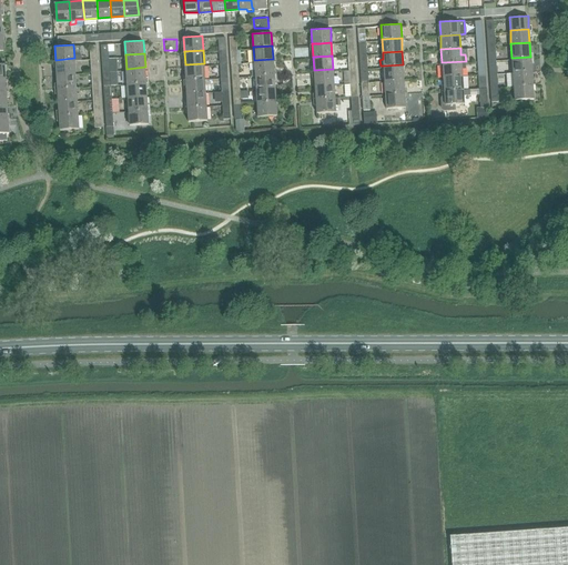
[(511,58),(513,71),(531,69),(530,57),(511,58)]
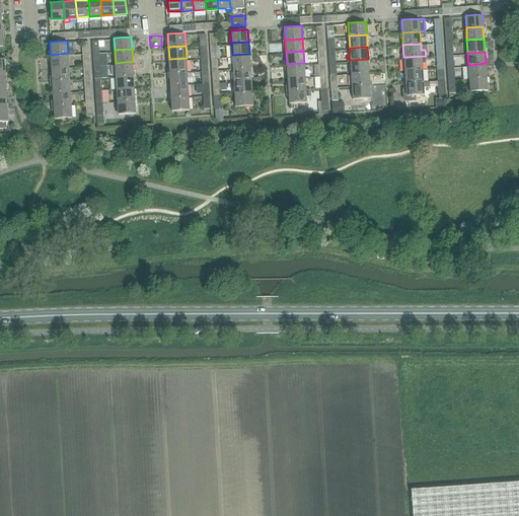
[(51,55),(52,67),(69,66),(68,53),(51,55)]
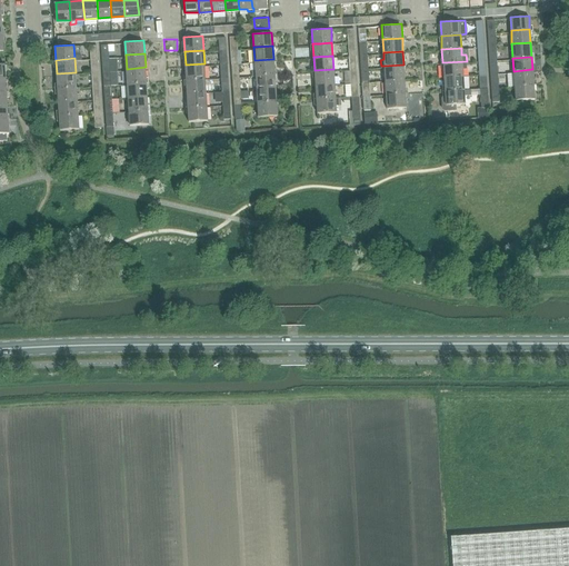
[(252,75),(256,75),(275,73),(273,59),(255,60),(255,68),(251,69),(252,75)]
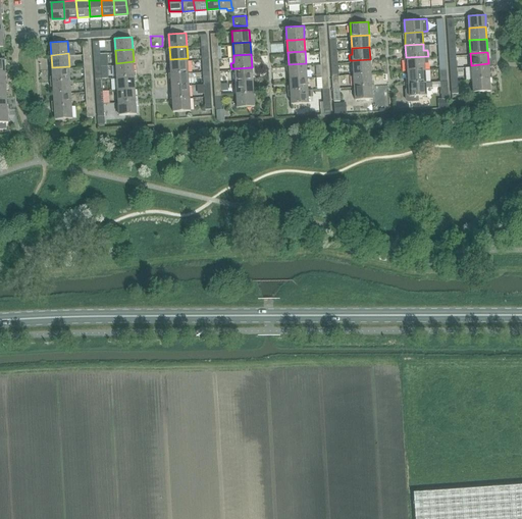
[(424,68),(424,60),(428,60),(428,56),(406,57),(407,69),(424,68)]
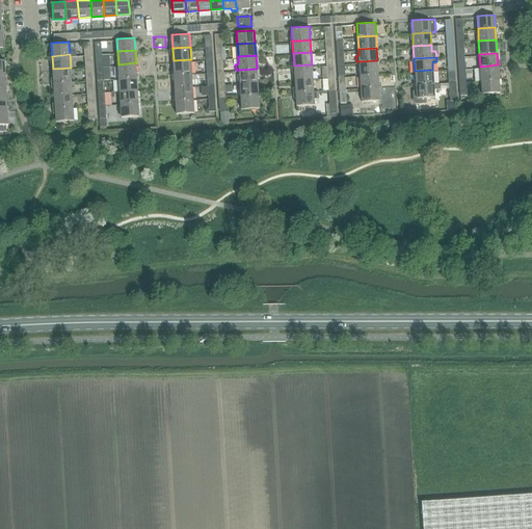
[(174,73),(191,73),(191,59),(174,60),(174,73)]
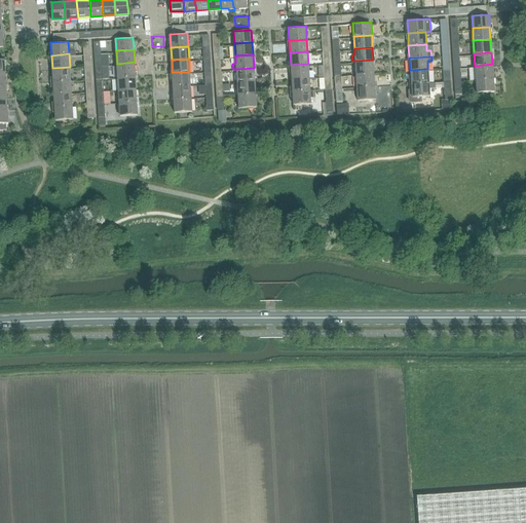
[(374,72),(373,60),(355,61),(355,73),(374,72)]
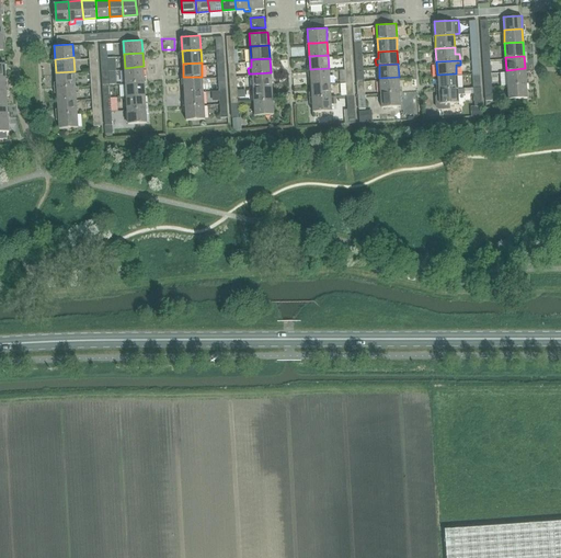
[(125,68),(125,81),(145,80),(144,66),(125,68)]
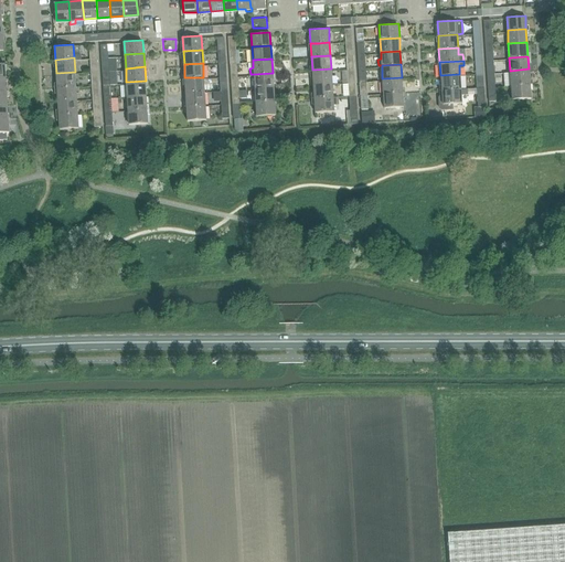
[(312,70),(313,84),(332,82),(331,69),(312,70)]
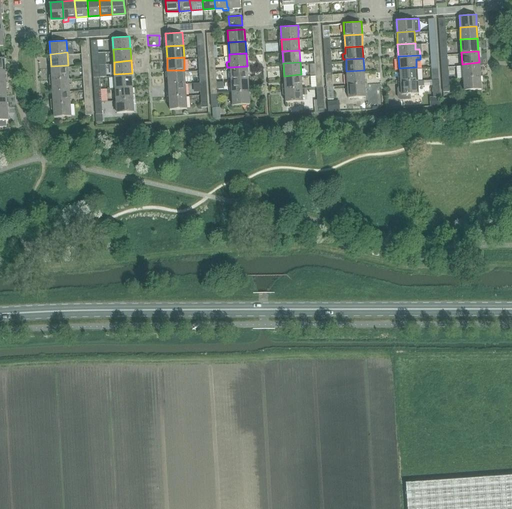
[(462,64),(463,76),(480,75),(479,62),(462,64)]
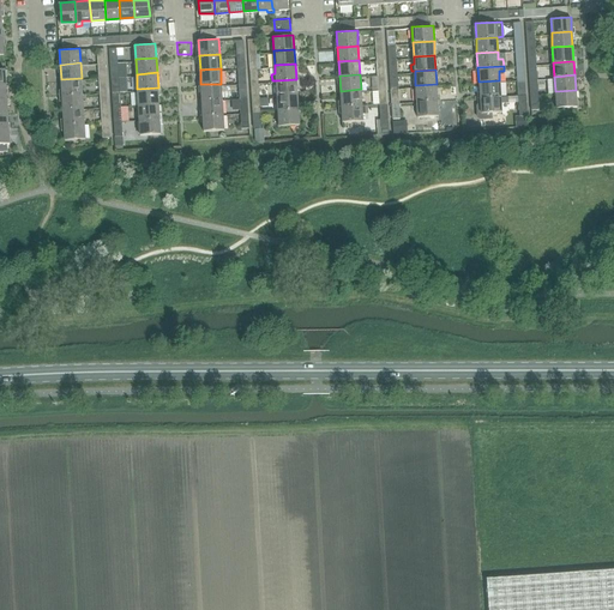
[(61,79),(62,94),(83,92),(83,91),(82,78),(61,79)]
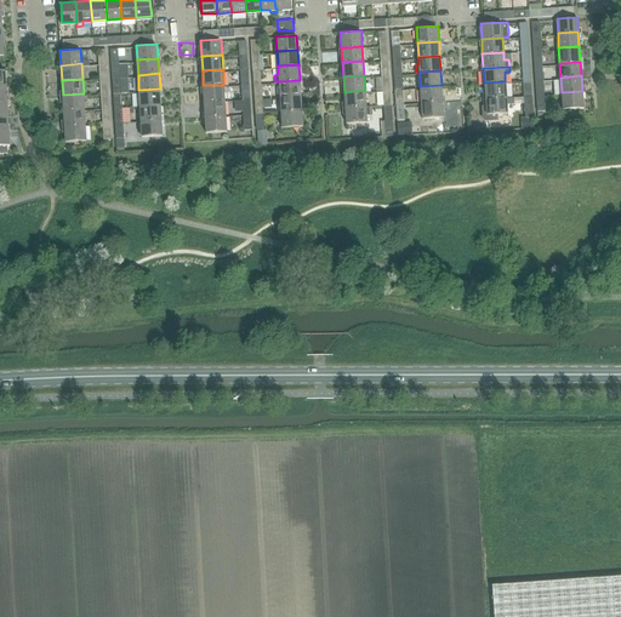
[(279,96),(300,95),(300,80),(279,81),(279,96)]
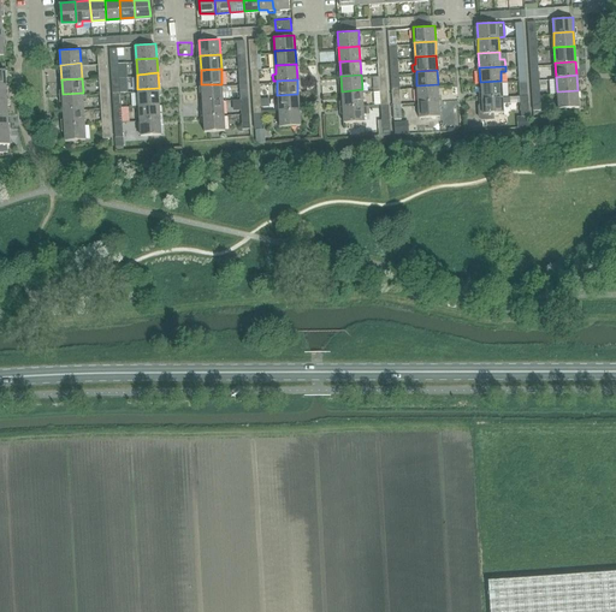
[(480,82),(481,97),(502,95),(501,81),(480,82)]
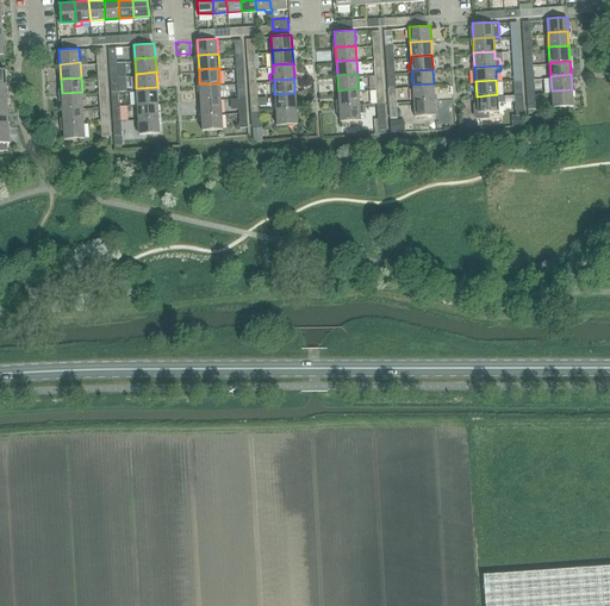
[(200,99),(221,98),(219,83),(199,83),(200,99)]
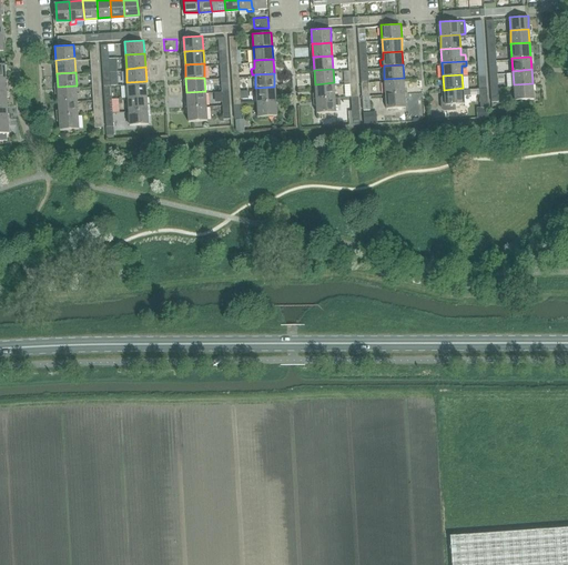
[(384,79),(385,93),(405,92),(404,78),(384,79)]
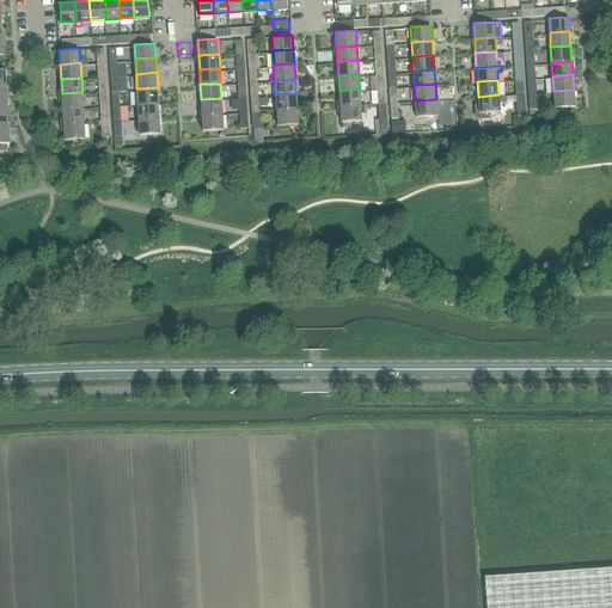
[(136,88),(138,103),(158,102),(158,87),(136,88)]
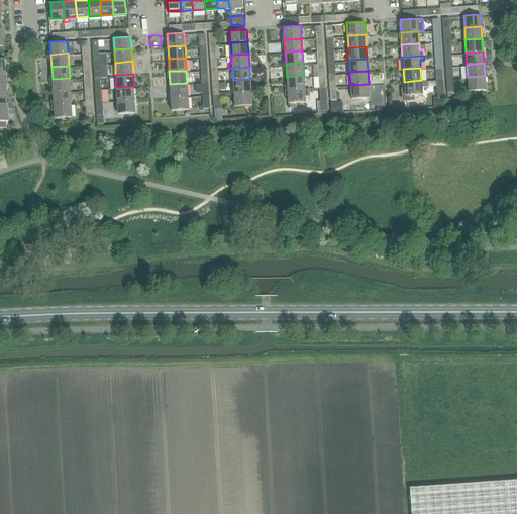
[(287,89),(304,88),(304,75),(287,77),(287,89)]
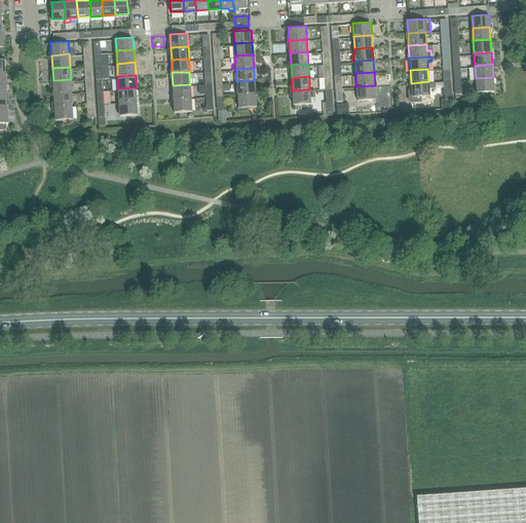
[(493,77),(476,78),(477,91),(494,90),(493,77)]
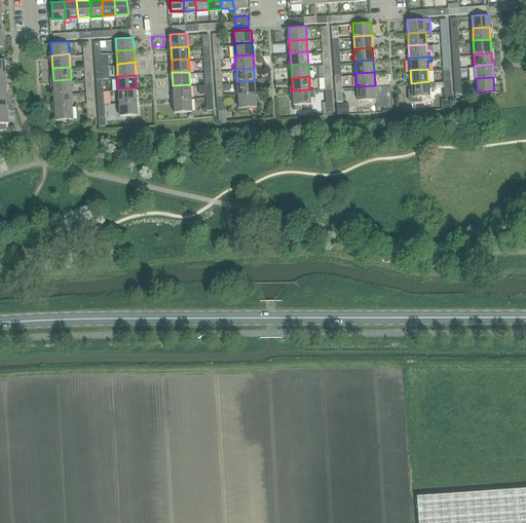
[(72,91),(71,84),(74,83),(74,78),(71,78),(71,79),(53,80),(53,92),(72,91)]
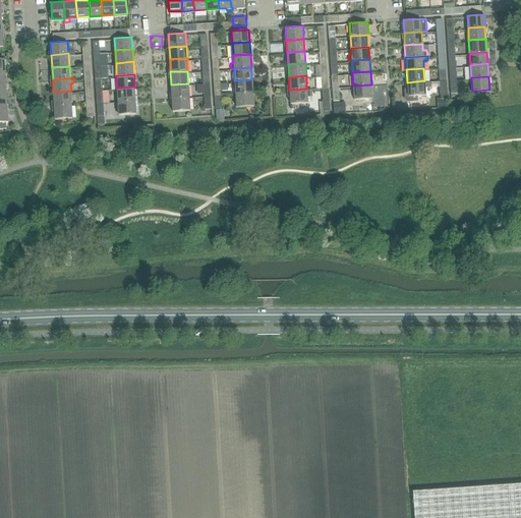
[(251,79),(234,80),(235,93),(252,92),(251,79)]
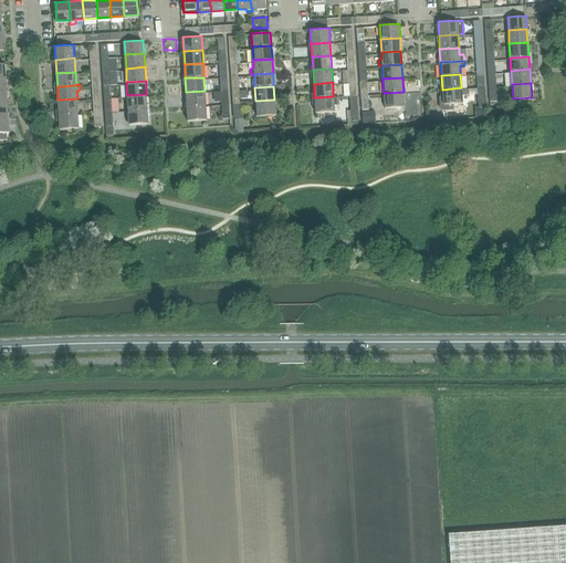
[(461,87),(442,90),(442,95),(441,95),(439,96),(440,106),(442,108),(452,107),(452,103),(462,102),(462,93),(469,92),(468,87),(461,87)]
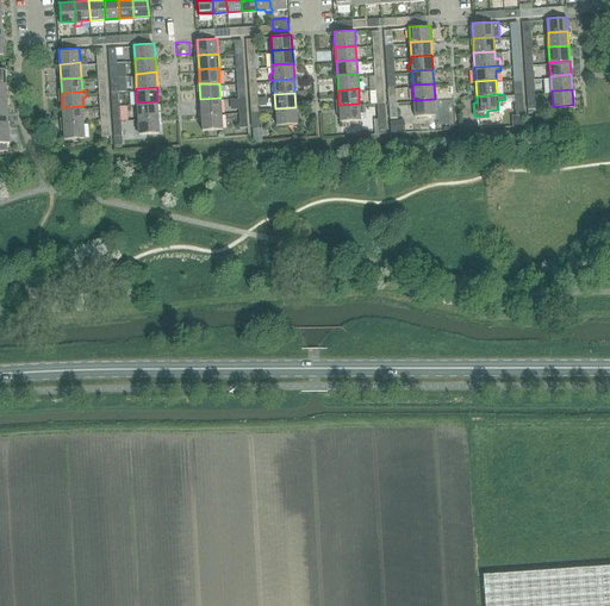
[(201,113),(222,112),(221,98),(200,99),(201,113)]
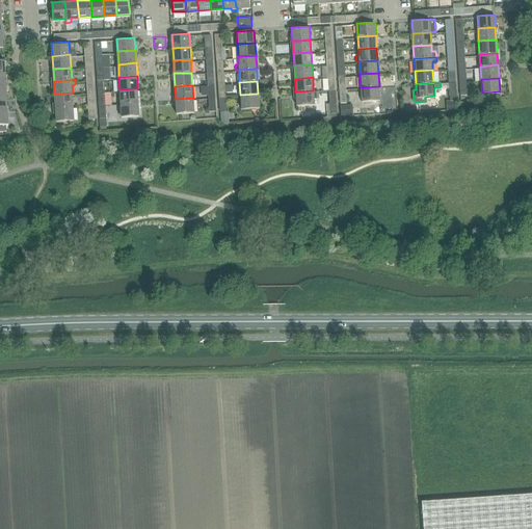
[(379,99),(379,86),(361,87),(362,101),(379,99)]
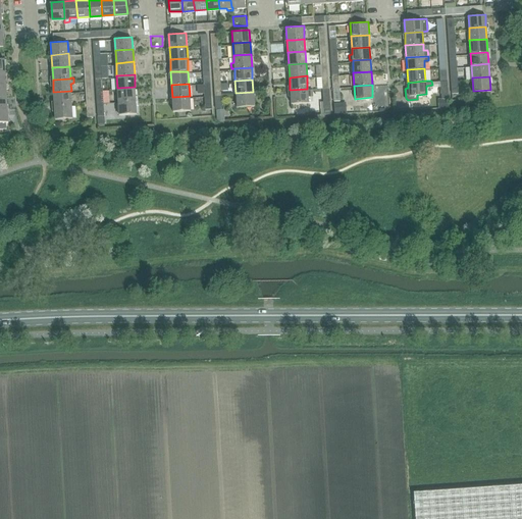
[(117,88),(118,100),(136,99),(135,87),(117,88)]
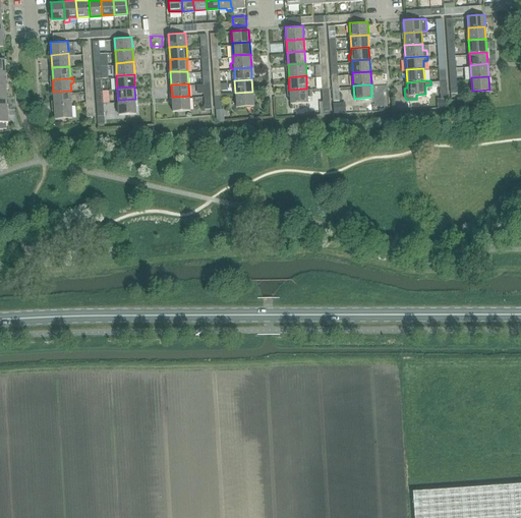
[(306,89),(289,90),(290,103),(307,101),(307,93),(312,93),(311,89),(306,89)]
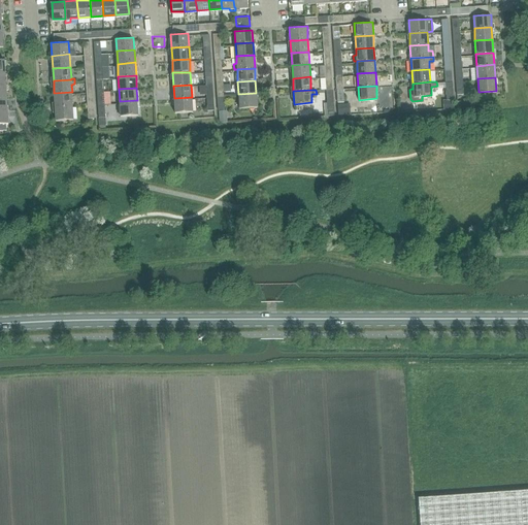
[(54,93),(55,106),(72,105),(72,92),(54,93)]
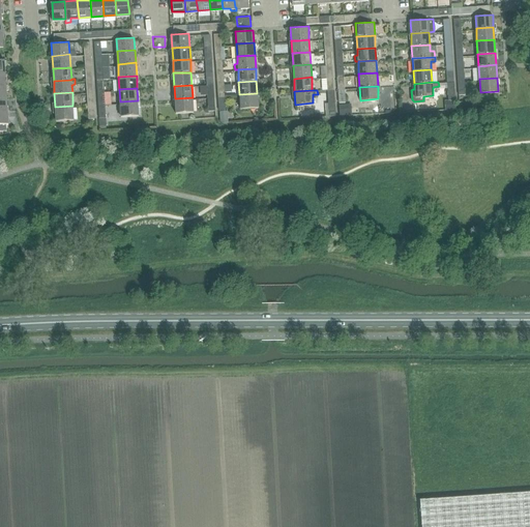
[(257,93),(239,94),(240,108),(258,107),(257,93)]
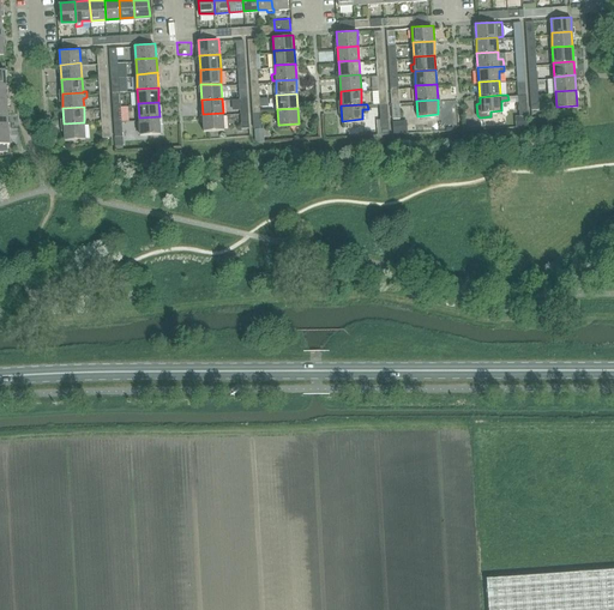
[(204,128),(224,128),(223,113),(203,114),(204,128)]
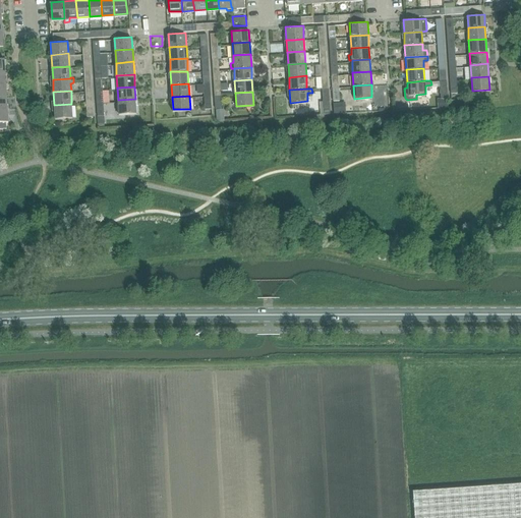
[(135,99),(118,100),(119,113),(136,112),(135,99)]
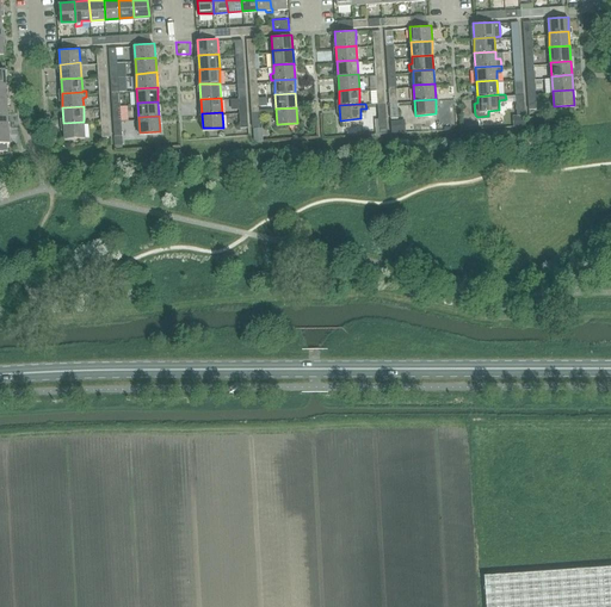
[(84,122),(63,123),(65,137),(85,136),(84,122)]
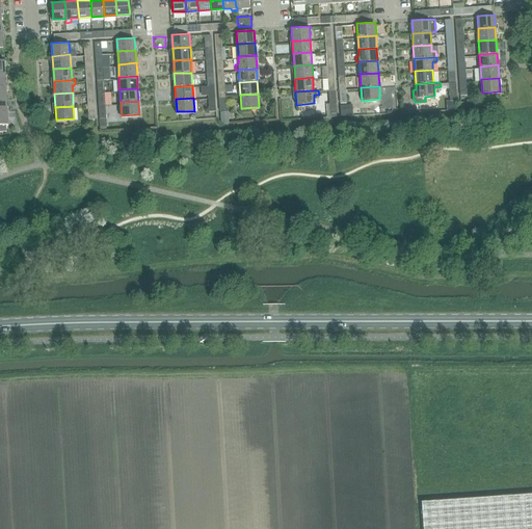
[(230,121),(229,109),(220,109),(221,122),(230,121)]
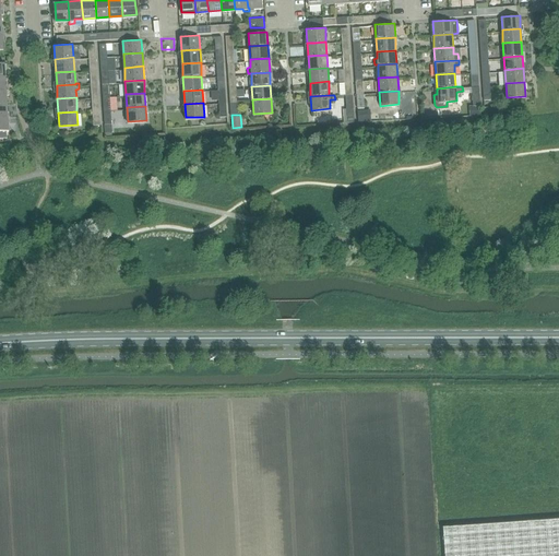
[(0,116),(0,129),(9,129),(8,116),(0,116)]
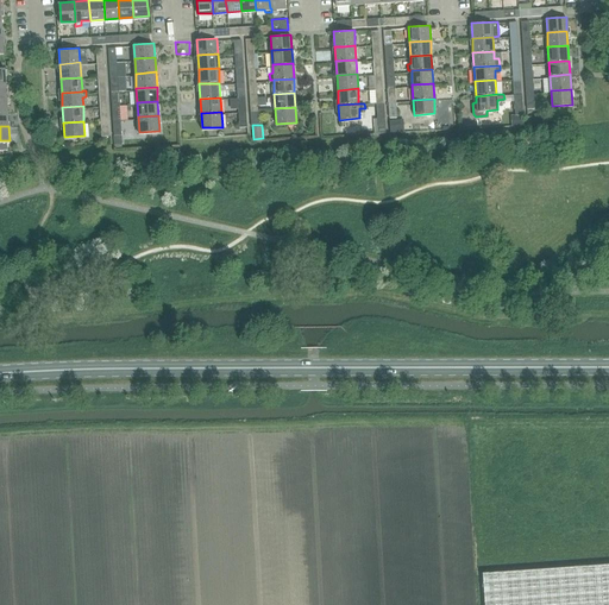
[(608,604),(608,561),(482,571),(484,604),(608,604)]
